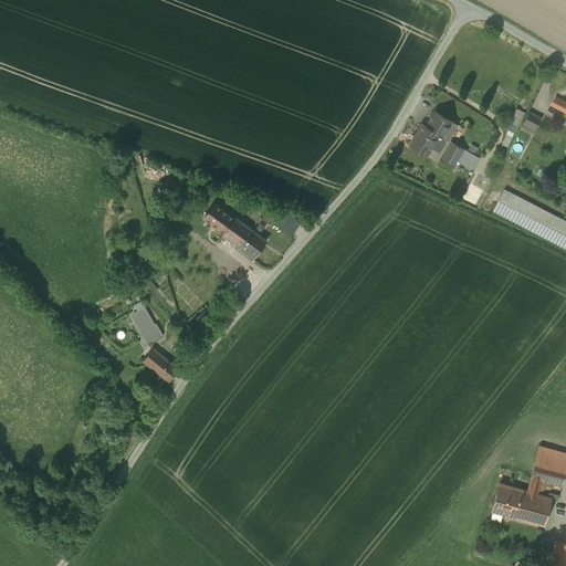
[(565,97),(556,93),(551,104),(565,112),(565,97)]
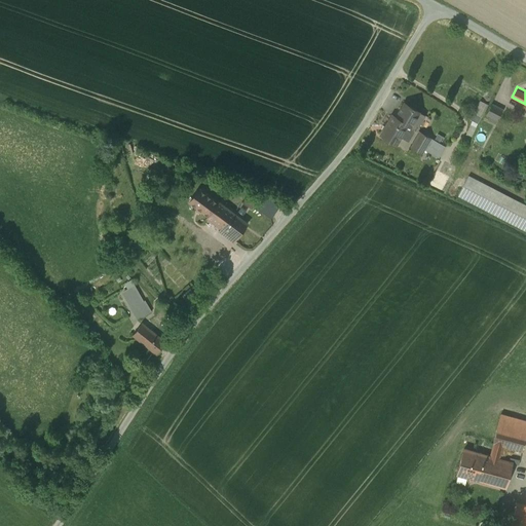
[(424,111),(403,100),(396,113),(387,110),(375,133),(396,143),(400,135),(409,140),(424,111)]
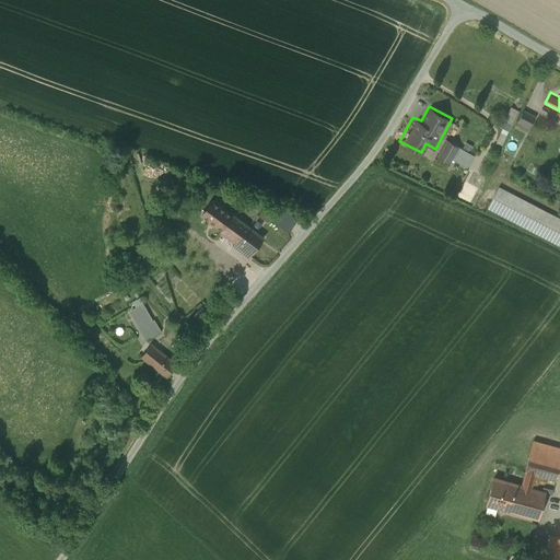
[(514,106),(502,133),(510,137),(522,109),(514,106)]
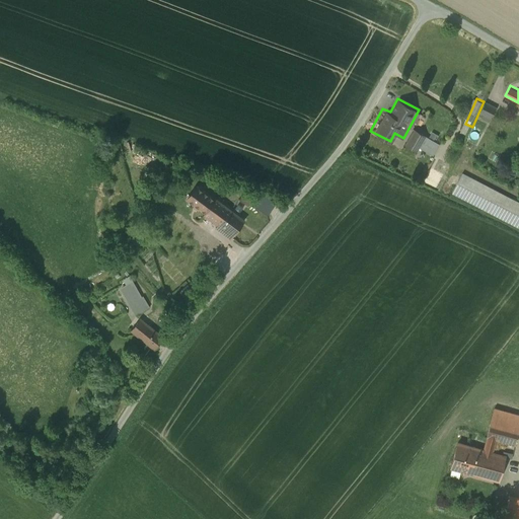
[(496,106),(487,101),(480,114),(490,119),(496,106)]
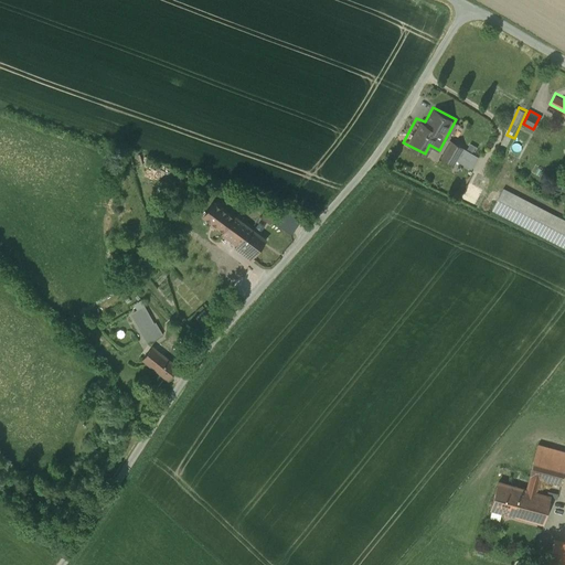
[(486,191),(489,185),(476,178),(472,183),(486,191)]
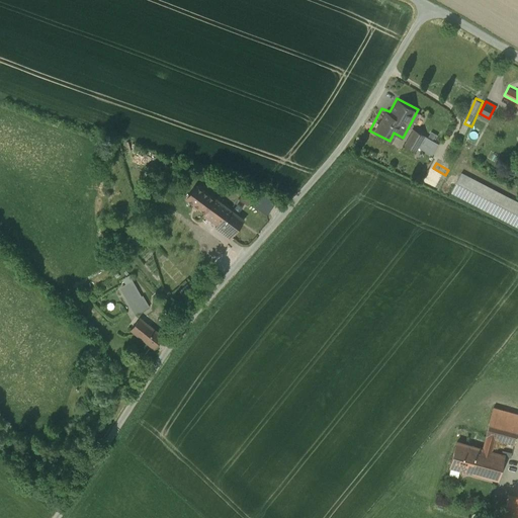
[(517,200),(461,171),(451,192),(517,226),(517,200)]
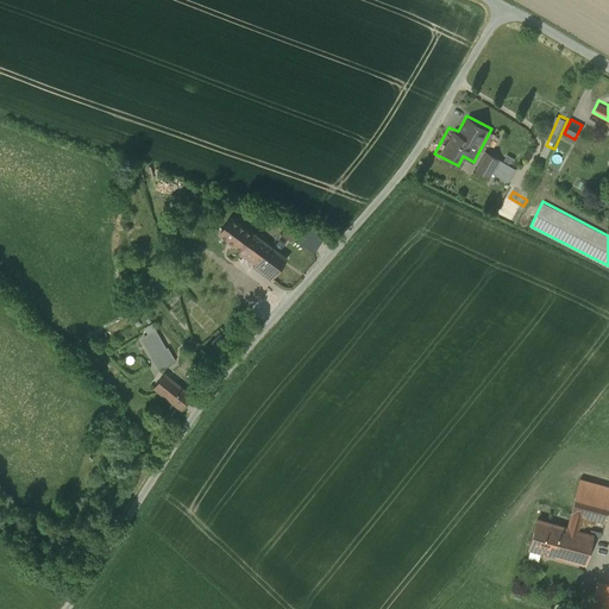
[(289,257),(232,214),(219,232),(240,248),(236,255),(271,281),(289,257)]
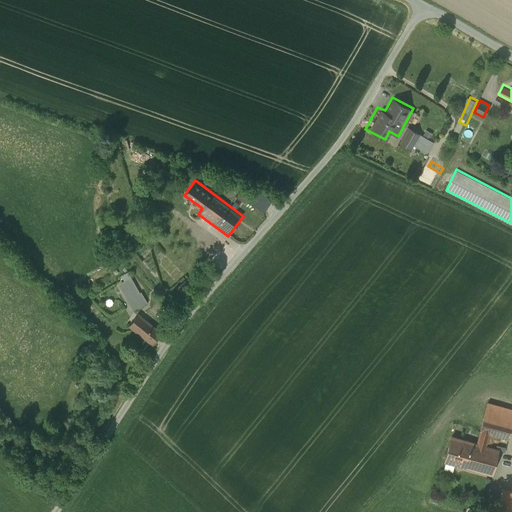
[(247,202),(256,193),(248,186),(240,196),(247,202)]
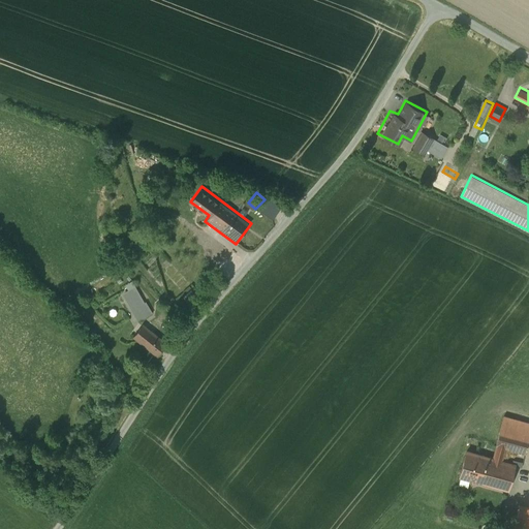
[(139,278),(119,288),(134,318),(158,306),(151,291),(148,293),(139,278)]
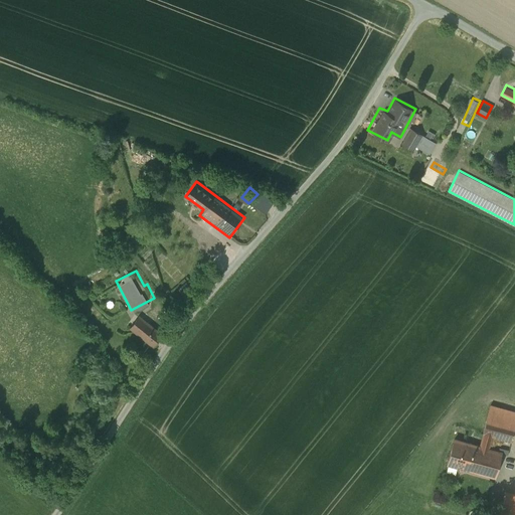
[(141,313),(131,326),(155,344),(165,332),(141,313)]
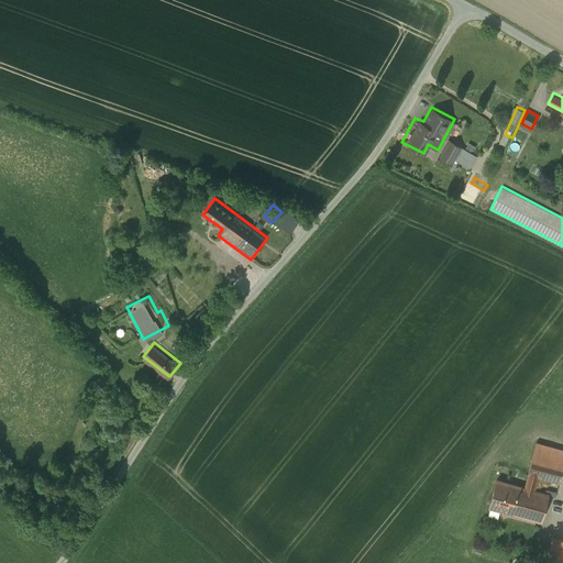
[(529,475),(525,488),(533,490),(537,477),(559,483),(562,465),(562,451),(536,444),(528,474),(529,475)]
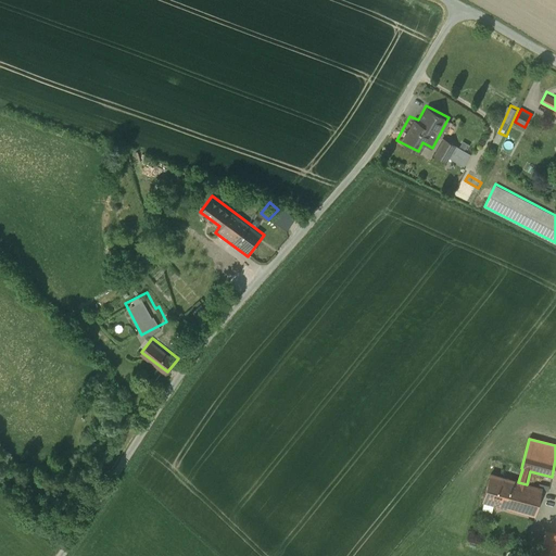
[(527,484),(518,482),(490,475),(483,502),(534,516),(541,489),(527,484)]
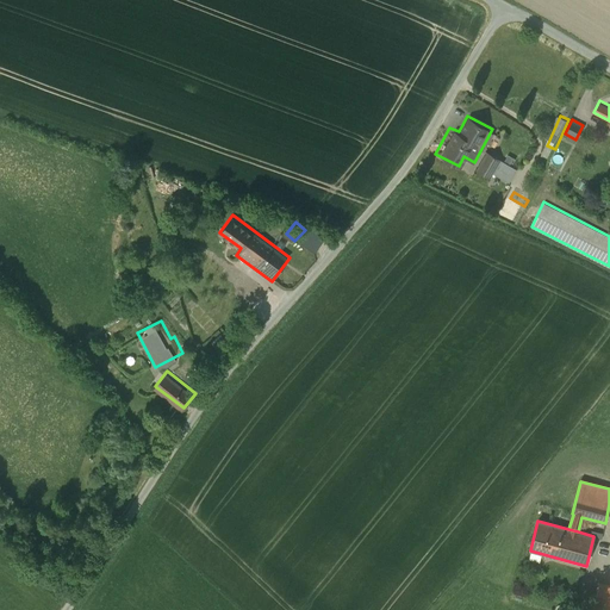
[(609,609),(609,586),(599,584),(593,607),(609,609)]
